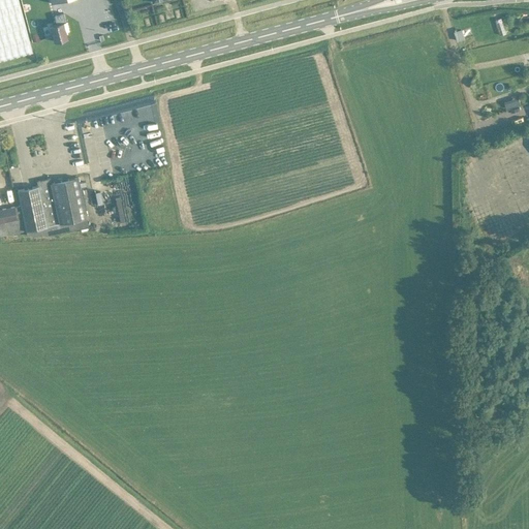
[(19,0),(0,0),(0,59),(33,51),(19,0)]
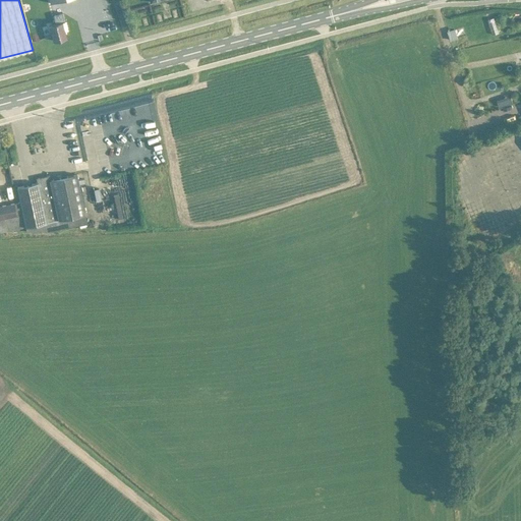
[(56,24),(50,25),(54,41),(66,37),(65,30),(68,29),(66,21),(65,21),(62,12),(53,14),(56,24)]
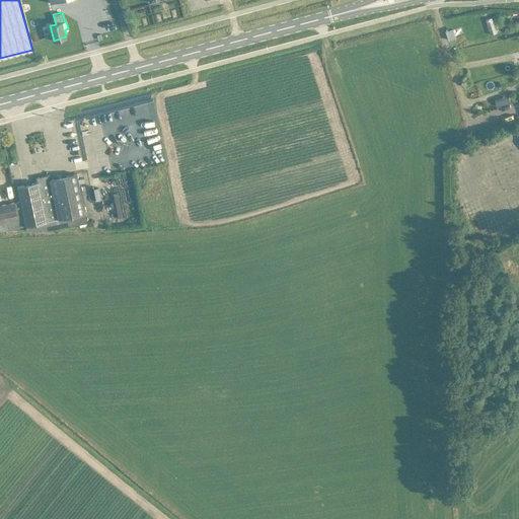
[(20,201),(25,226),(85,213),(79,183),(77,173),(51,179),(50,174),(36,177),(38,181),(17,187),(20,201)]
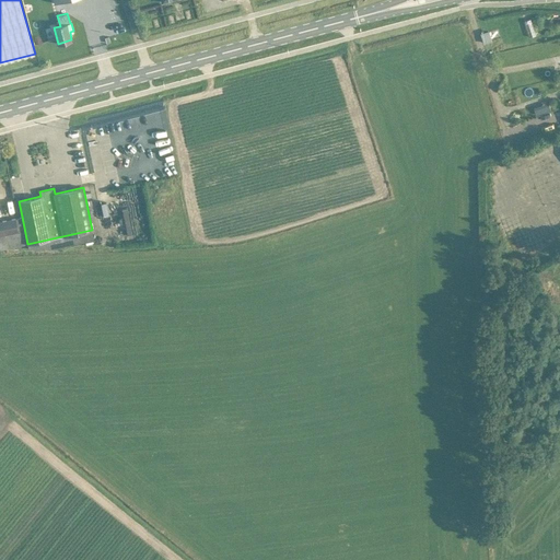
[(117,234),(132,234),(132,211),(116,211),(117,234)]
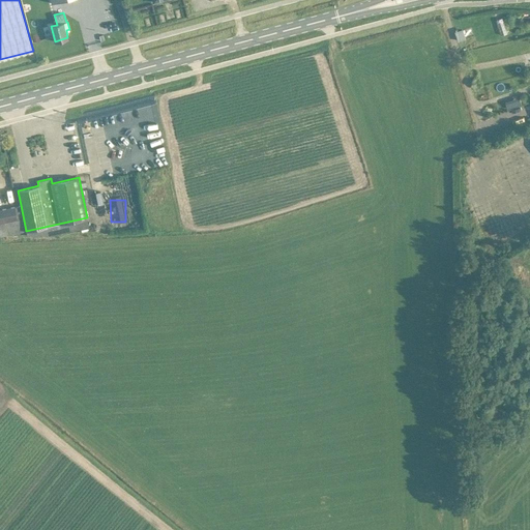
[(0,234),(0,236),(26,231),(21,205),(0,209),(0,234)]
